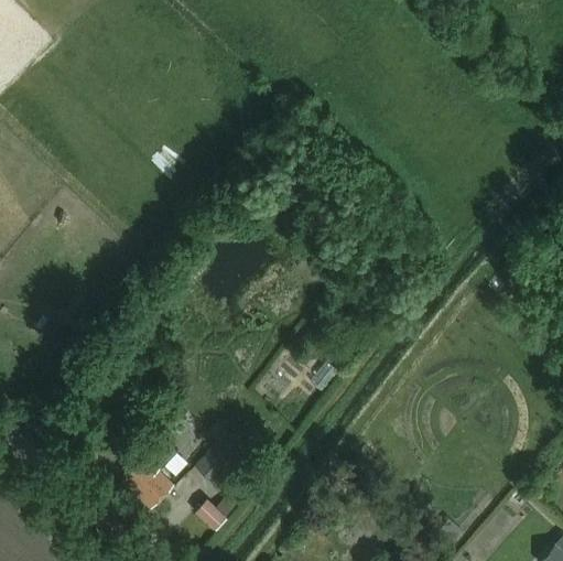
[(61,358),(73,345),(63,336),(51,349),(61,358)]
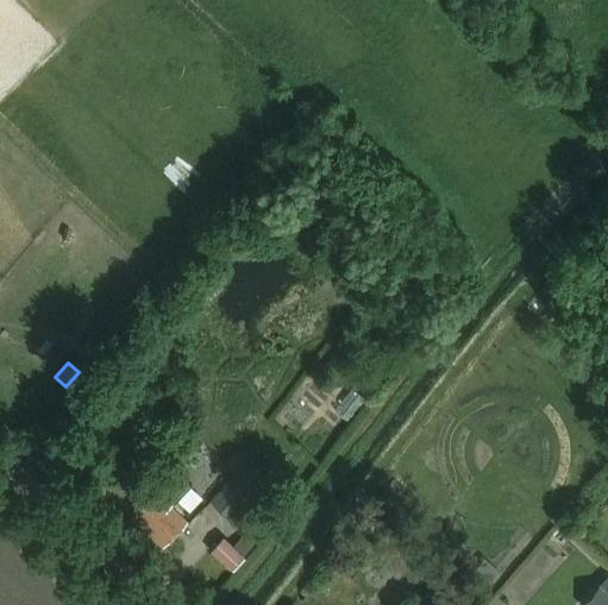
[(231,478),(208,503),(229,522),(263,484),(261,483),(265,478),(250,465),(234,481),(231,478)]
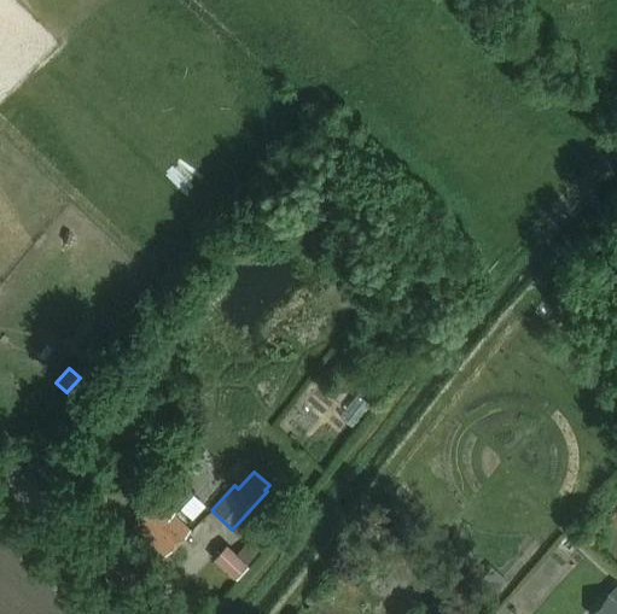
[(191,498),(173,481),(135,521),(139,524),(132,531),(163,560),(188,534),(170,518),(174,513),(176,514),(191,498)]
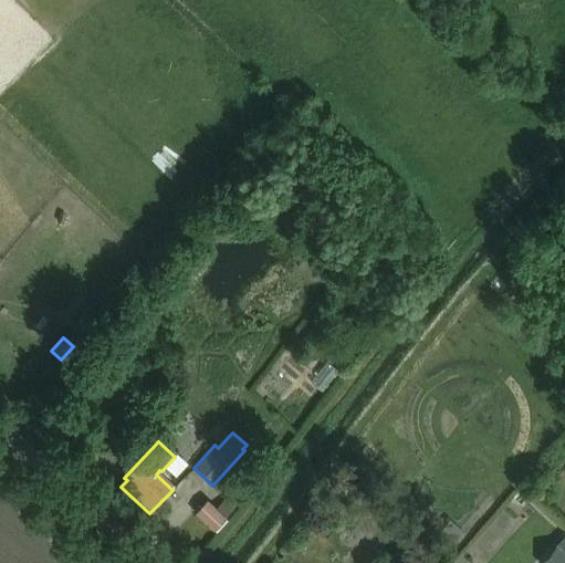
[(216,532),(236,507),(226,499),(218,509),(206,499),(194,515),(216,532)]
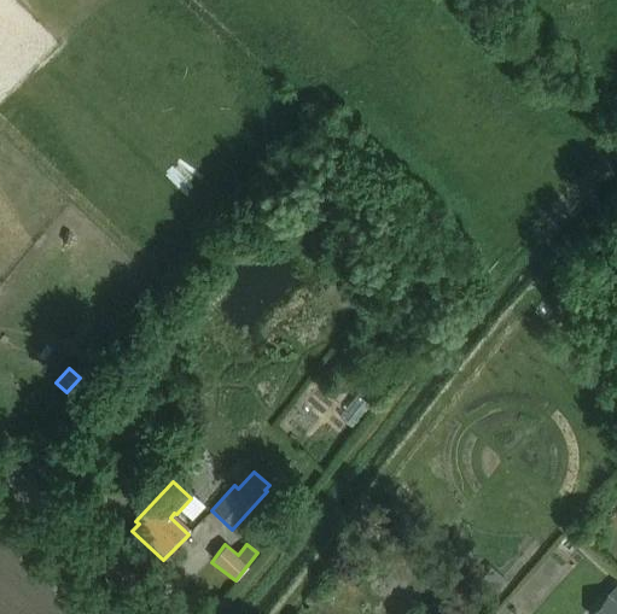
[(616,613),(616,604),(607,596),(593,613),(616,613)]
